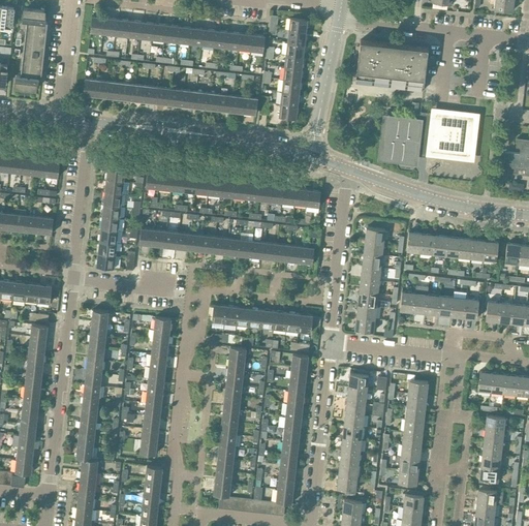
[(515,0),(510,0),(495,0),(494,11),(512,13),(515,0)]
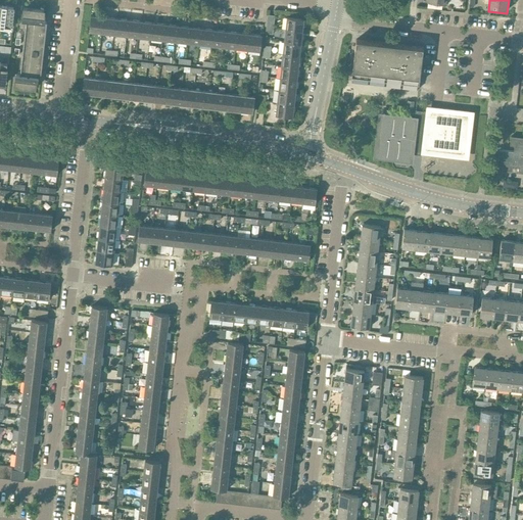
[(2,7),(2,8),(3,8),(0,29),(0,28),(0,29),(5,30),(5,29),(11,30),(14,9),(7,8),(2,7)]
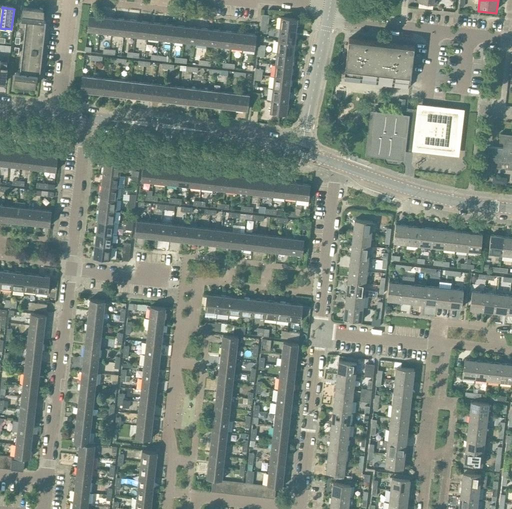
[(45,32),(46,24),(44,23),(45,19),(43,19),(43,12),(23,10),(23,17),(22,17),(22,22),(26,22),(25,30),(45,32)]
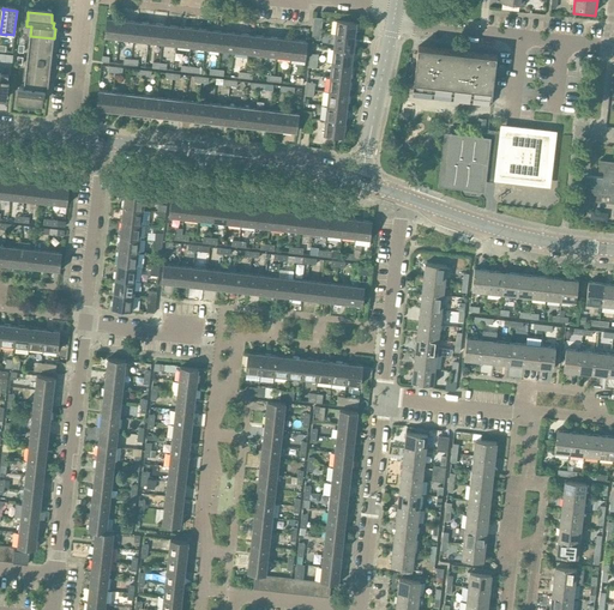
[(314,20),(312,32),(312,35),(321,36),(323,22),(314,20)]
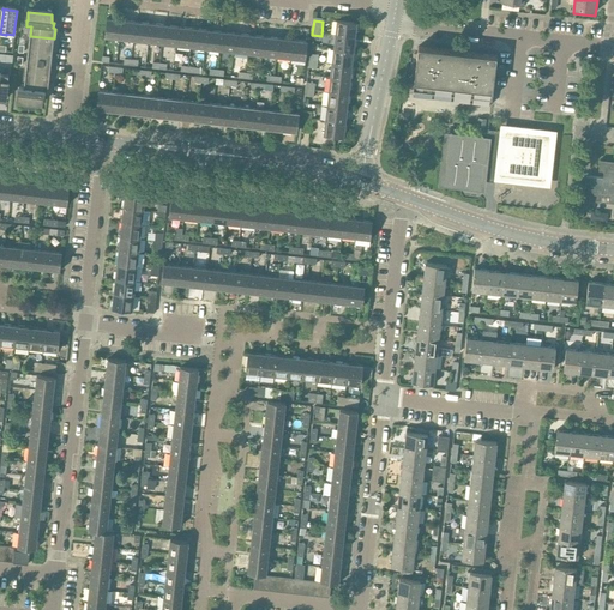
[(120,41),(122,23),(107,22),(104,40),(120,41)]
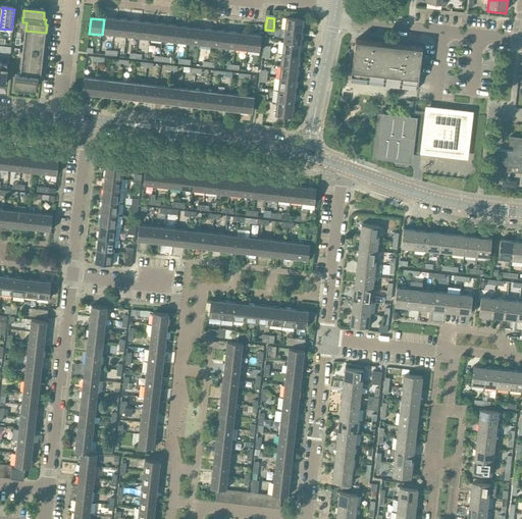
[(116,21),(104,19),(102,35),(114,37),(116,21)]
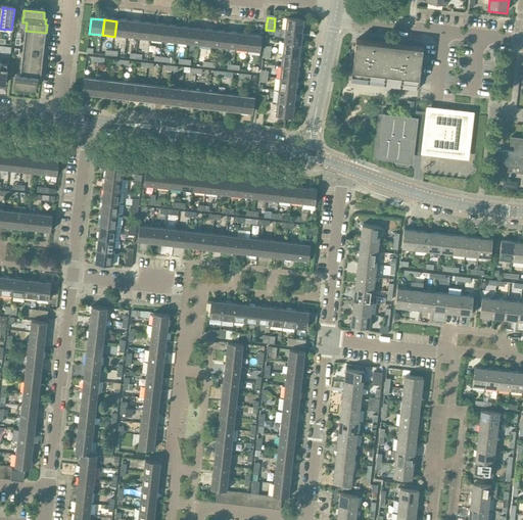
[(285,33),(302,34),(303,21),(287,19),(285,33)]
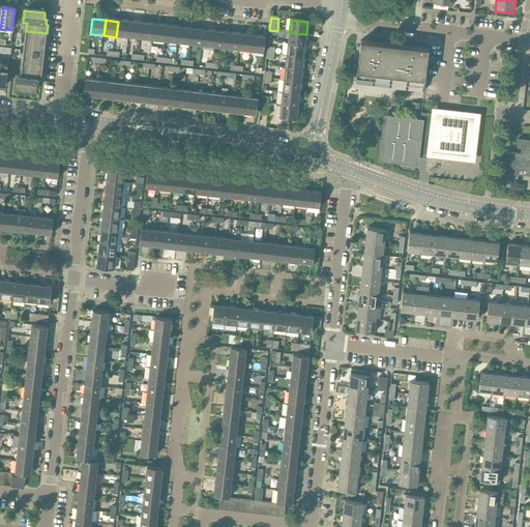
[(116,37),(129,38),(130,23),(118,22),(116,37)]
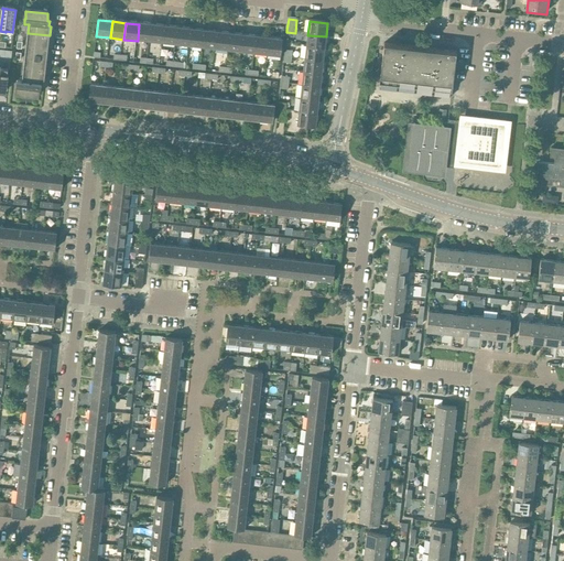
[(138,41),(150,43),(152,25),(139,24),(138,41)]
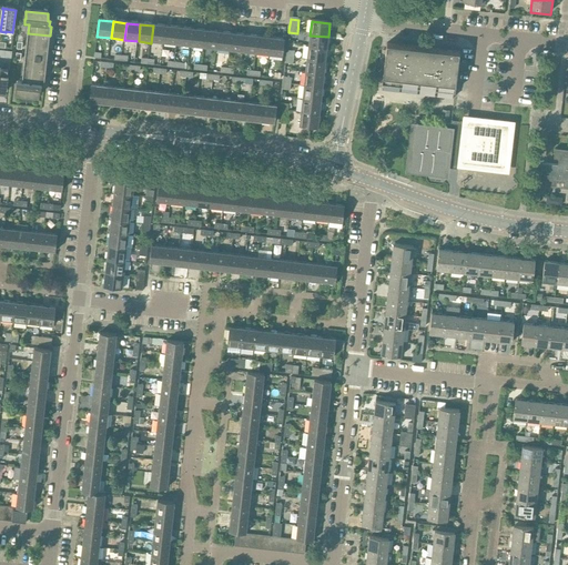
[(151,43),(164,44),(166,28),(153,26),(151,43)]
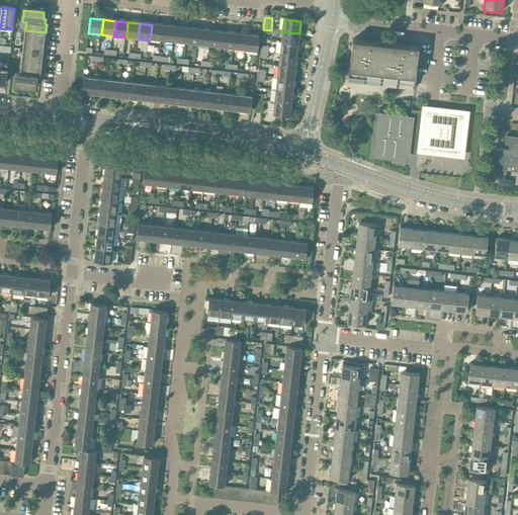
[(150,40),(162,41),(164,26),(152,25),(150,40)]
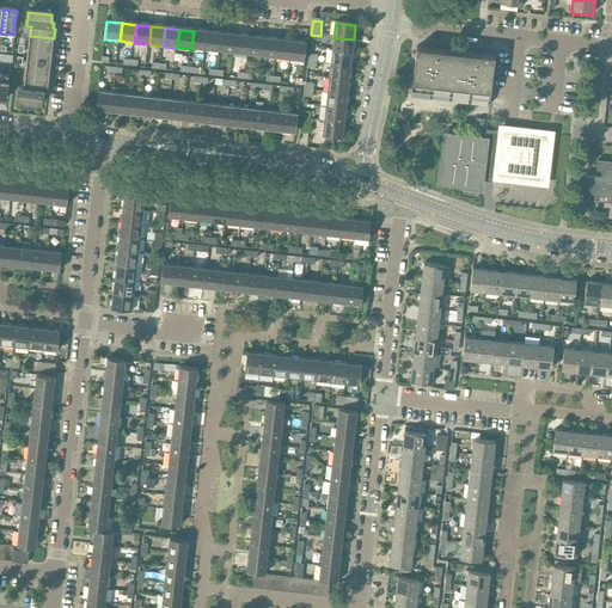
[(191,49),(204,51),(207,32),(194,31),(191,49)]
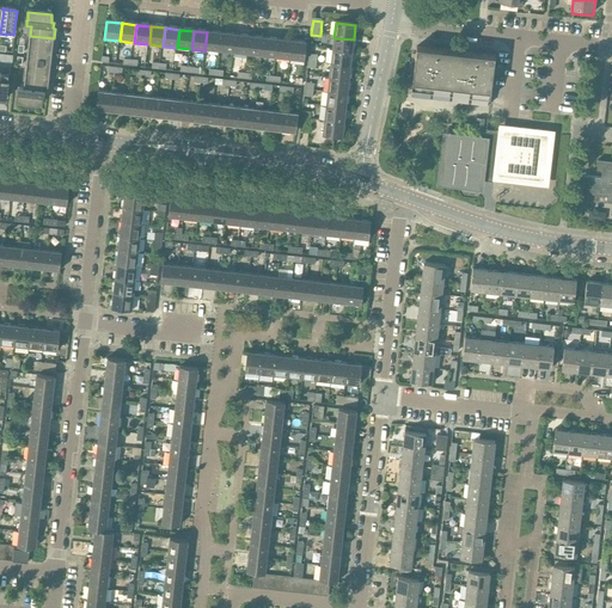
[(204,51),(219,53),(221,35),(207,32),(204,51)]
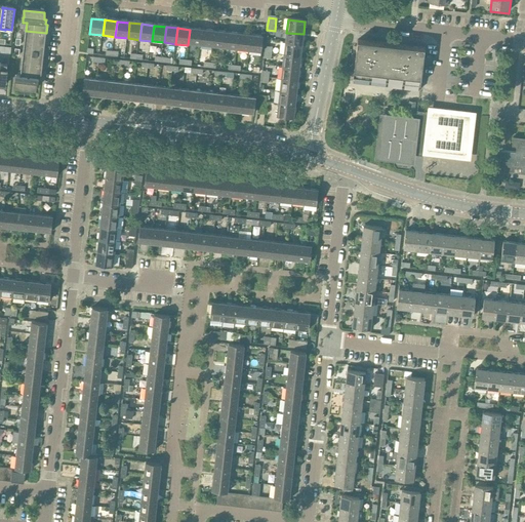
[(188,45),(200,46),(202,31),(190,30),(188,45)]
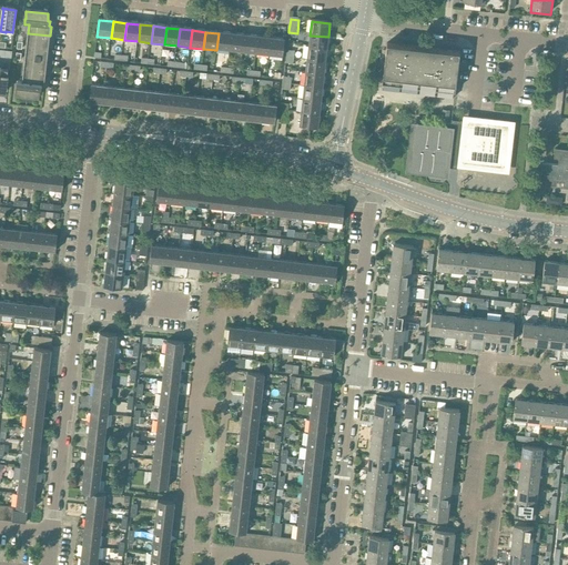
[(48,57),(50,36),(28,33),(26,54),(48,57)]
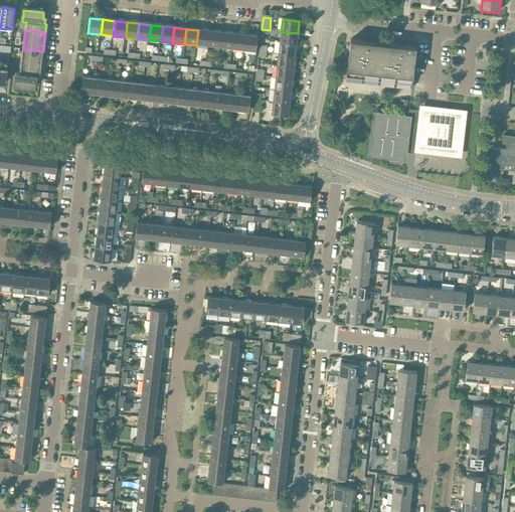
[(196,45),(208,47),(209,31),(198,30),(196,45)]
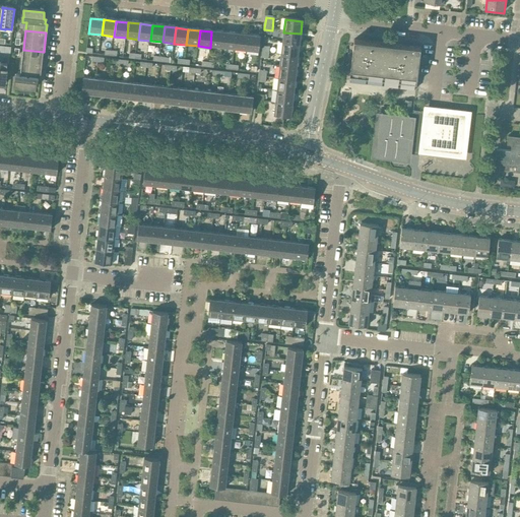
[(210,48),(221,49),(223,34),(211,31),(210,48)]
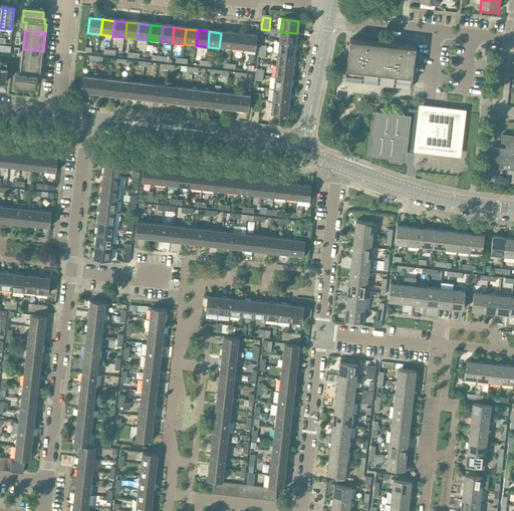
[(280,32),(279,44),(295,46),(297,33),(280,32)]
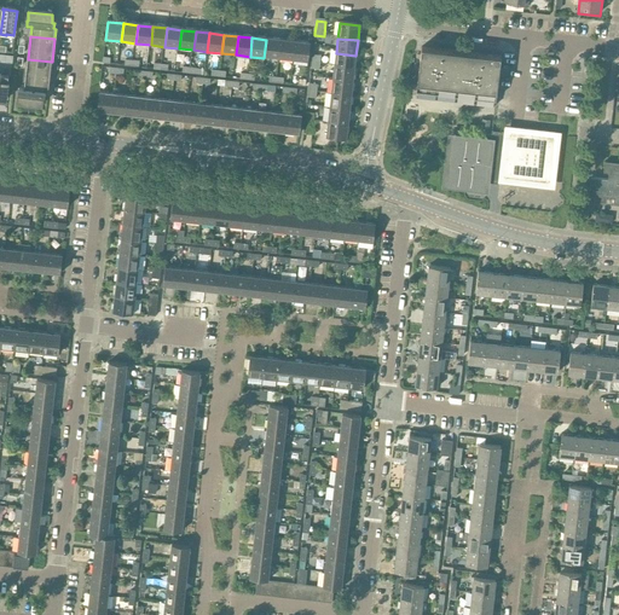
[(264,58),(278,59),(281,41),(266,40),(264,58)]
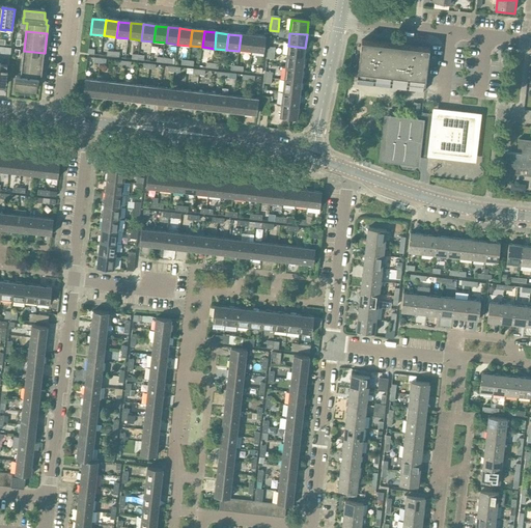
[(239,51),(251,53),(253,36),(241,35),(239,51)]
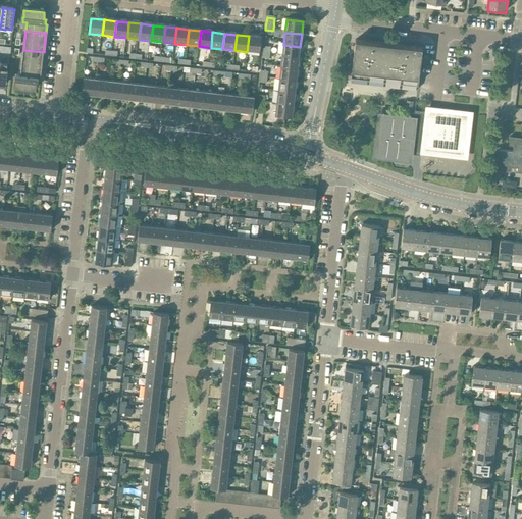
[(249,36),(247,52),(260,53),(262,38),(249,36)]
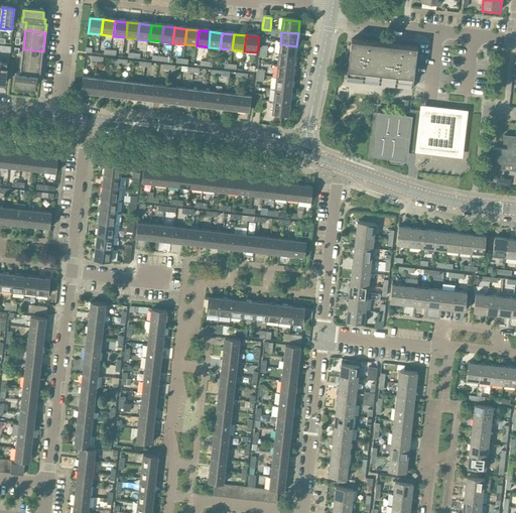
[(417,49),(392,46),(352,41),(347,83),(348,84),(348,78),(412,85),(412,91),(417,49)]
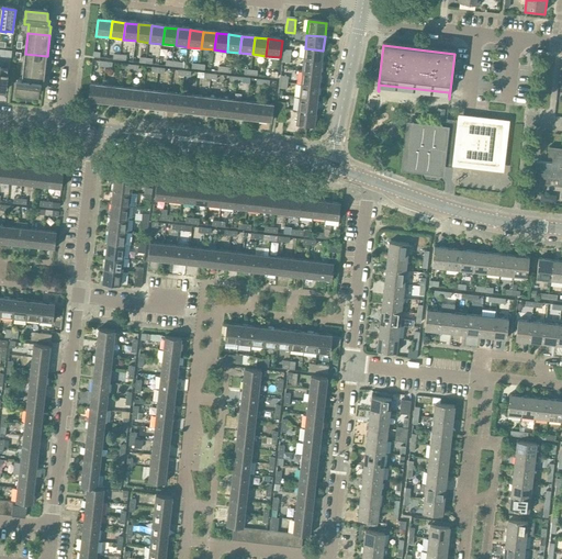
[(322,63),(323,51),(305,48),(303,62),(322,63)]
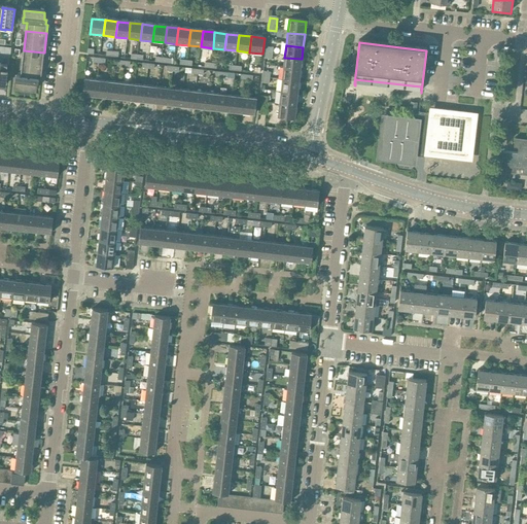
[(42,72),(44,53),(24,50),(22,69),(42,72)]
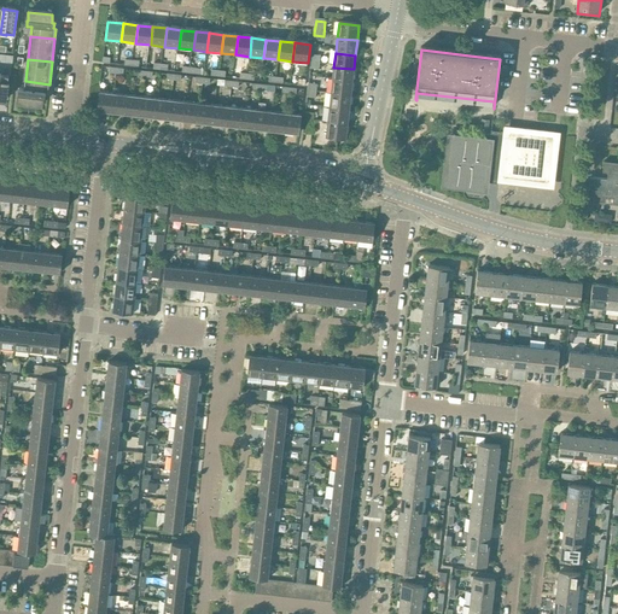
[(353,83),(354,69),(333,68),(332,81),(353,83)]
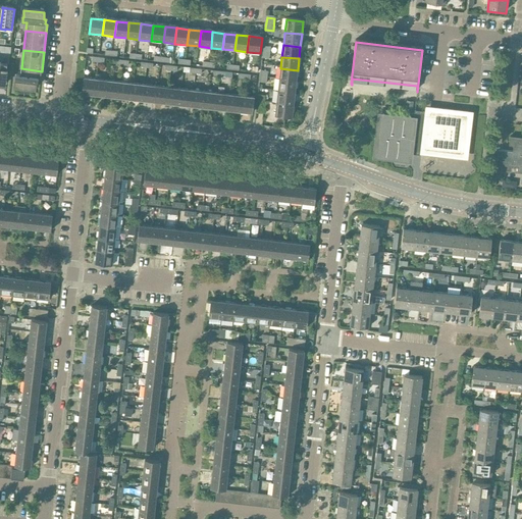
[(41,80),(42,71),(21,68),(20,76),(16,76),(15,81),(16,81),(15,88),(36,90),(37,84),(38,84),(39,80),(41,80)]
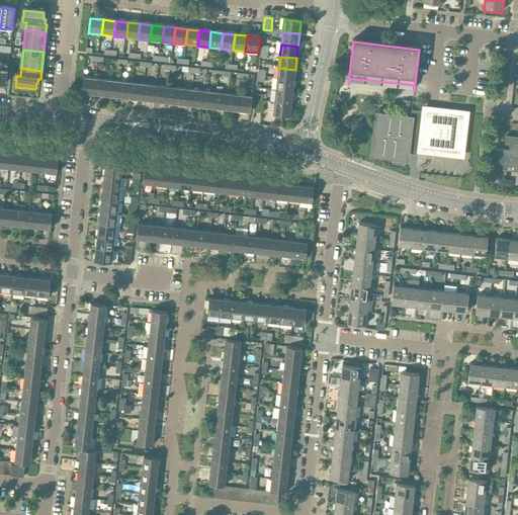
[(293,82),(295,70),(278,68),(277,80),(293,82)]
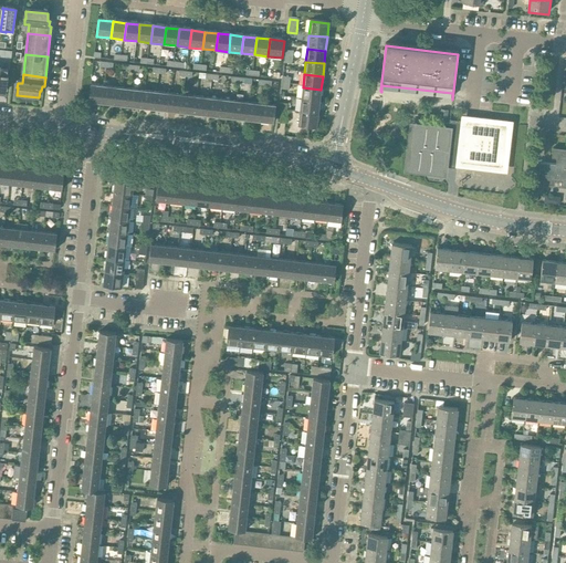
[(103,105),(105,89),(91,86),(88,104),(103,105)]
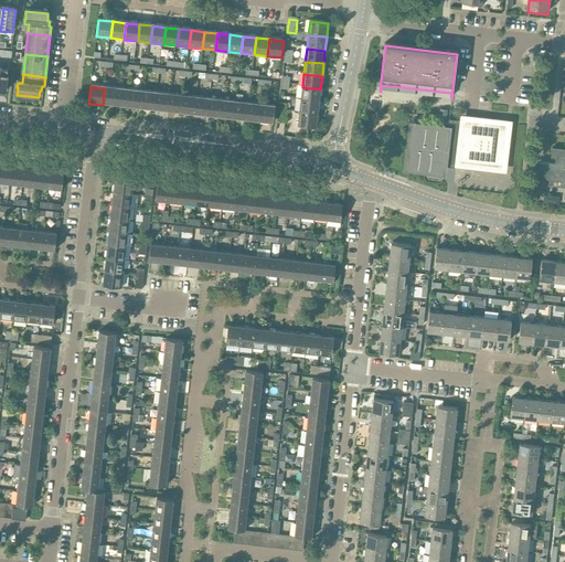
[(302,87),(300,101),(319,103),(320,89),(302,87)]
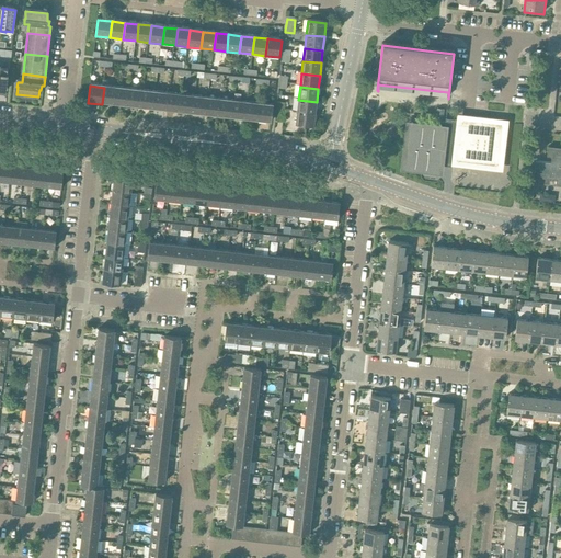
[(117,89),(104,88),(102,104),(116,106),(117,89)]
